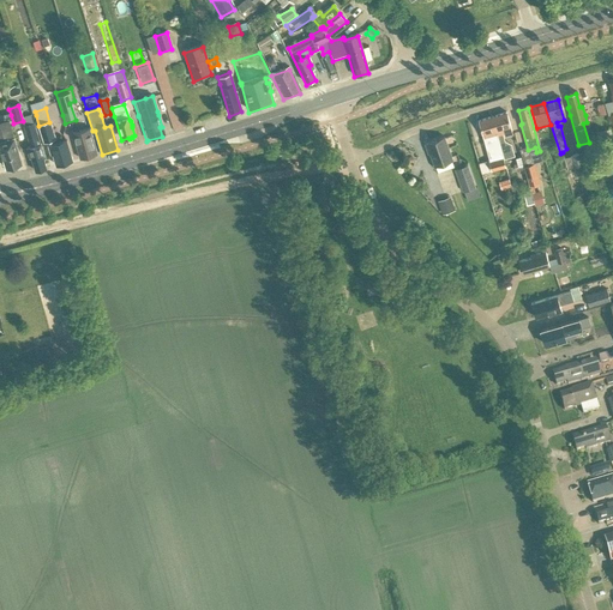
[(505,114),(491,119),(503,159),(503,161),(514,157),(510,146),(504,143),(503,138),(511,136),(505,114)]
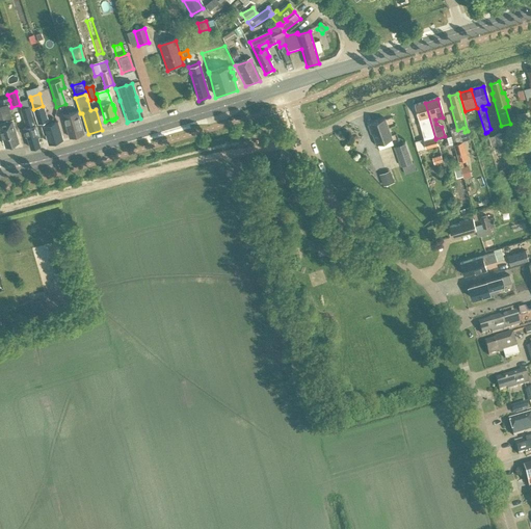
[(425,103),(414,106),(419,127),(423,126),(427,140),(434,138),(435,138),(425,103)]
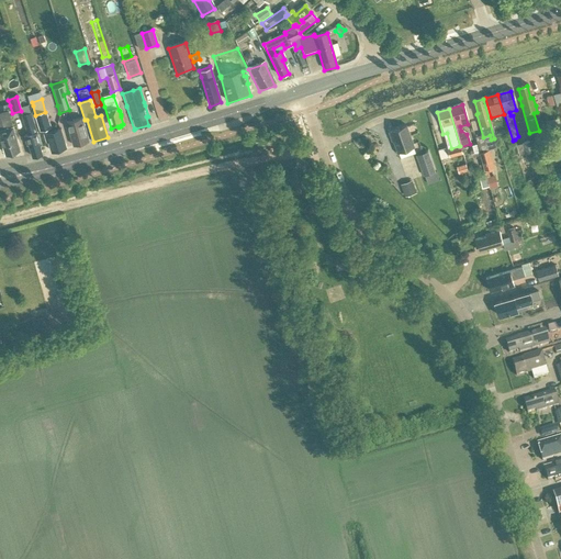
[(51,129),(46,112),(36,115),(41,132),(44,131),(44,135),(46,142),(48,142),(52,153),(67,148),(62,130),(57,131),(56,127),(51,129)]
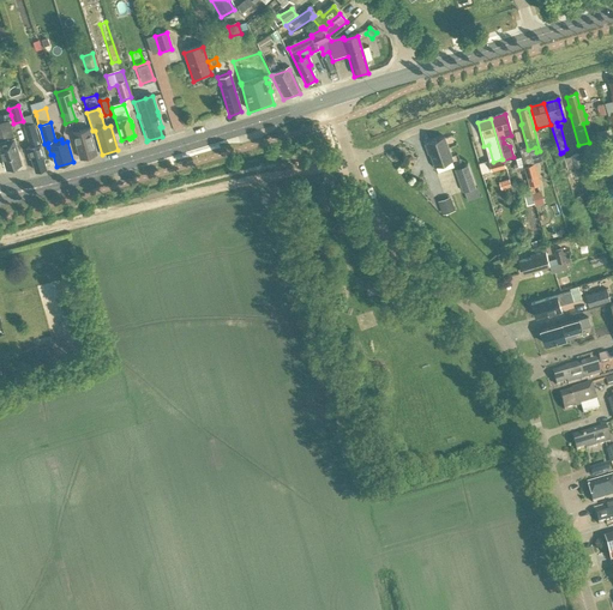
[(0,126),(0,133),(2,143),(0,144),(0,150),(6,170),(8,169),(11,171),(13,170),(14,168),(22,165),(10,124),(0,126)]
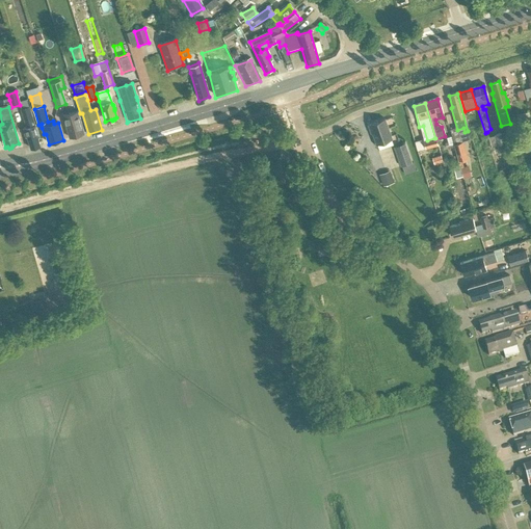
[(35,127),(30,108),(22,111),(27,129),(24,130),(26,138),(28,138),(31,150),(41,148),(38,139),(40,138),(35,127)]
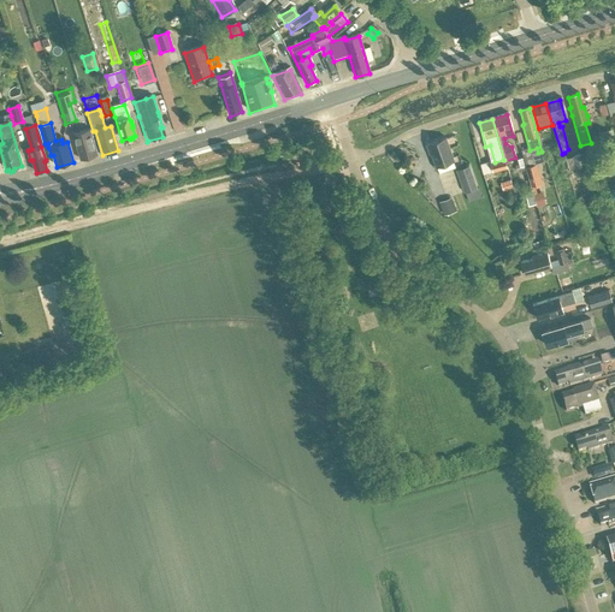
[(98,156),(90,131),(74,136),(81,161),(98,156)]
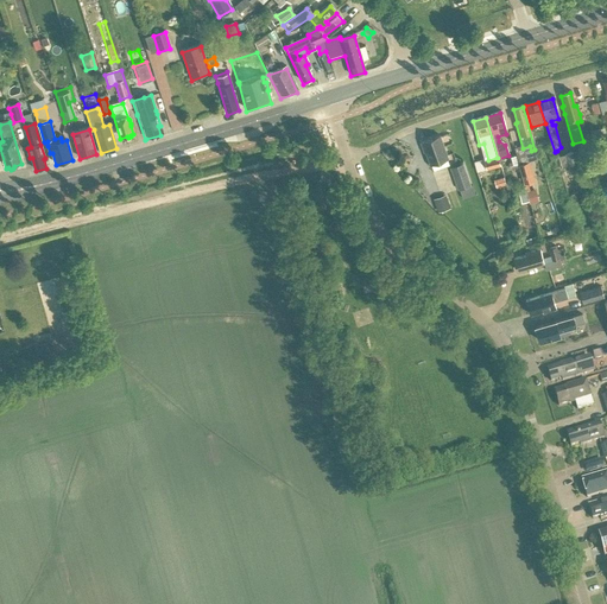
[(448,160),(440,138),(421,145),(424,154),(425,154),(429,166),(448,160)]
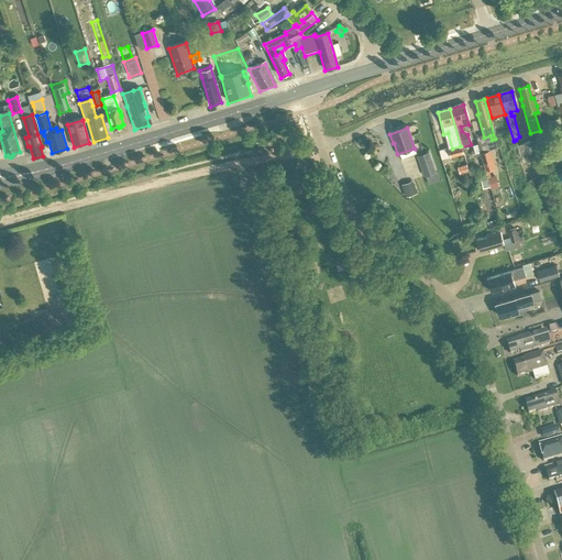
[(530,143),(522,145),(525,156),(527,164),(536,162),(530,143)]
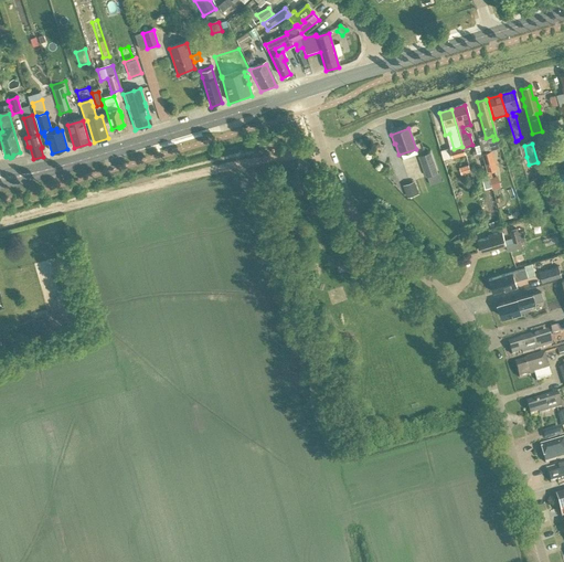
[(454,149),(450,150),(453,159),(453,160),(465,156),(461,147),(454,149)]
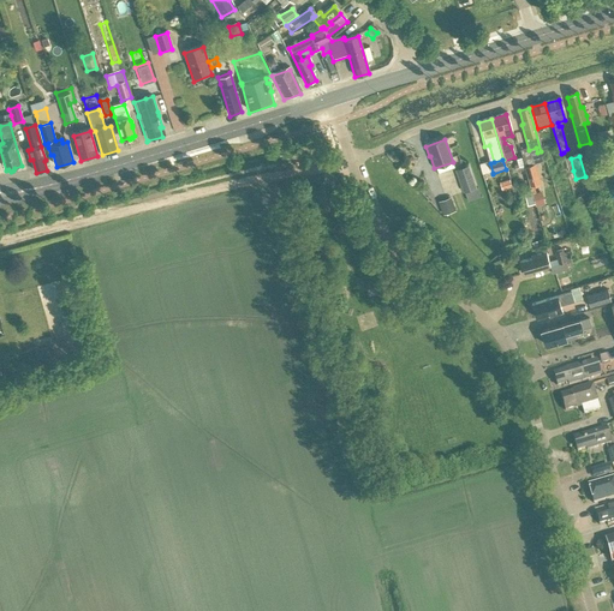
[(468,166),(454,171),(463,193),(476,190),(468,166)]
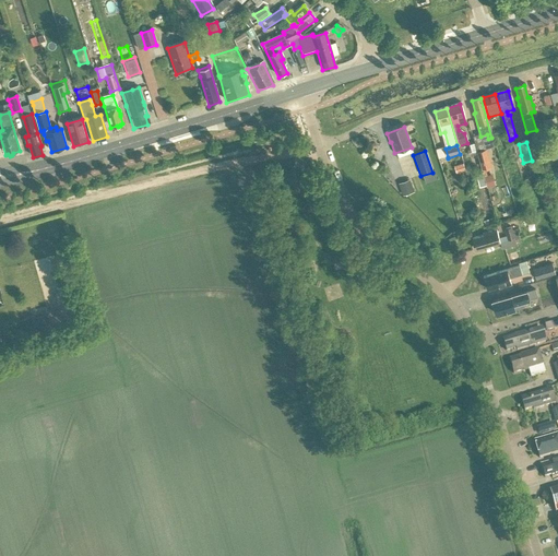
[(476,153),(481,170),(490,168),(485,151),(476,153)]
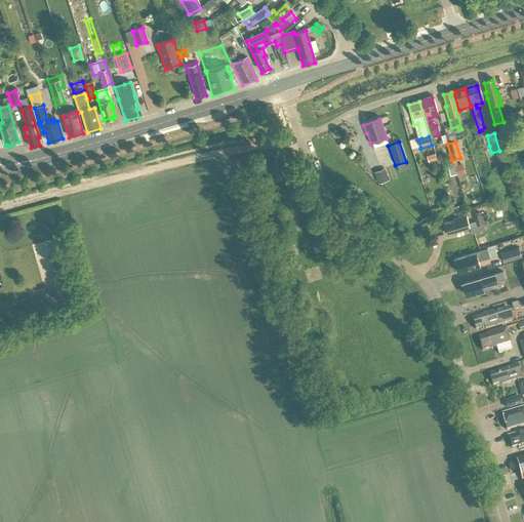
[(434,155),(426,157),(428,164),(436,161),(434,155)]
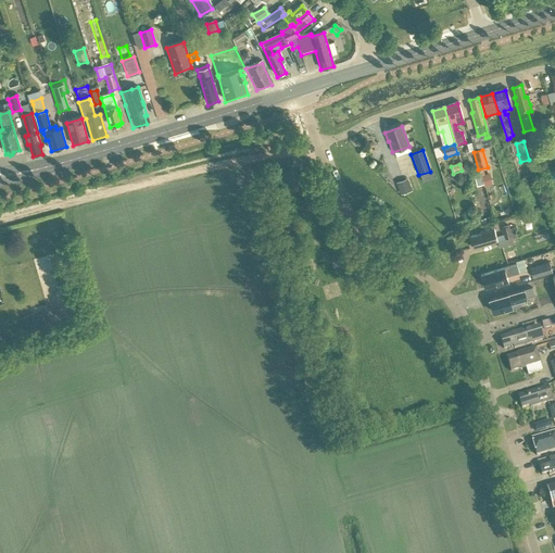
[(472,175),(476,188),(482,187),(480,177),(479,174),(472,175)]
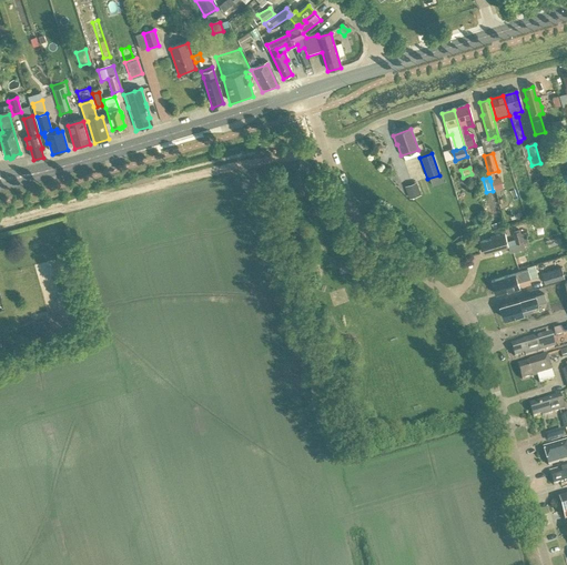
[(492,181),(490,181),(493,191),(494,192),(503,190),(499,179),(494,180),(492,181)]
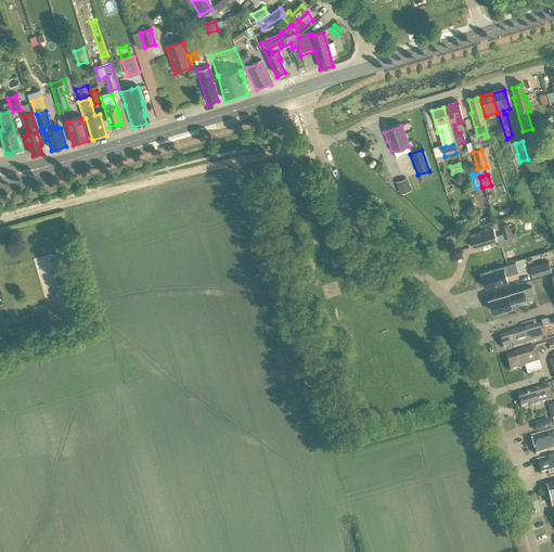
[(526,177),(518,181),(522,193),(526,190),(524,187),(530,183),(526,177)]
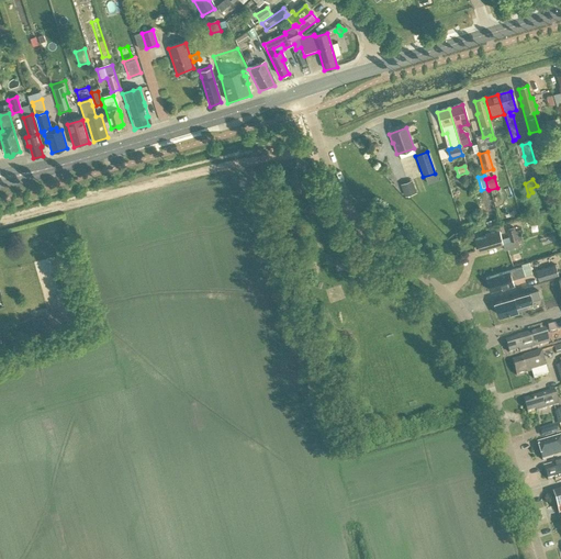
[(404,199),(412,196),(415,194),(411,182),(400,186),(404,199)]
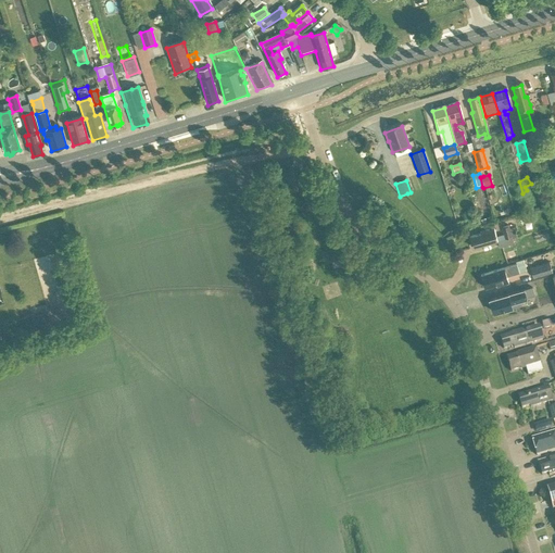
[(514,229),(508,231),(507,227),(501,229),(504,240),(496,242),(499,250),(513,246),(512,240),(516,239),(514,229)]
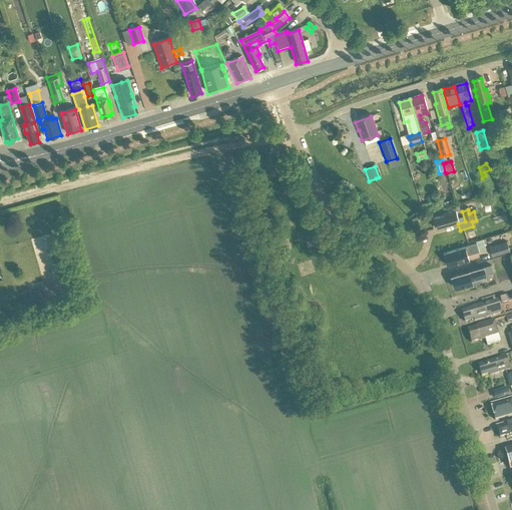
[(458,223),(455,211),(443,215),(443,216),(433,219),(436,230),(458,223)]
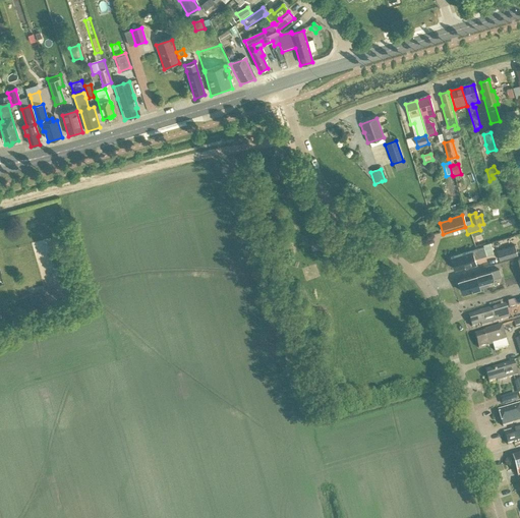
[(483,250),(471,253),(450,260),(454,272),(464,269),(464,271),(475,267),(473,261),(493,255),(489,244),(482,246),(483,250)]
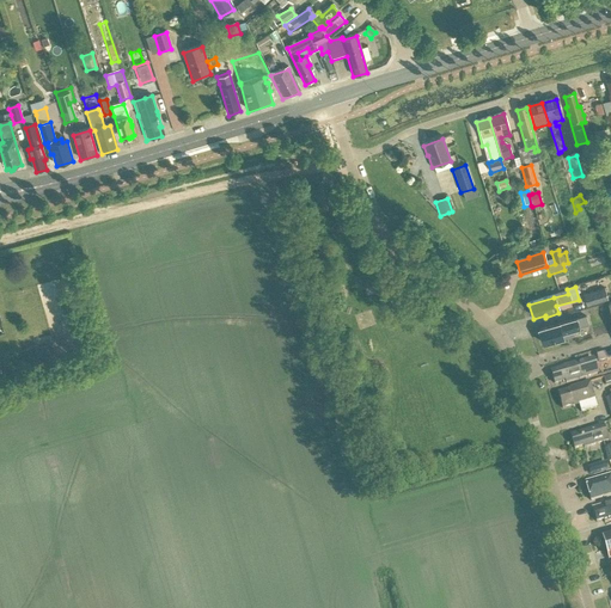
[(606,302),(603,290),(582,296),(586,308),(606,302)]
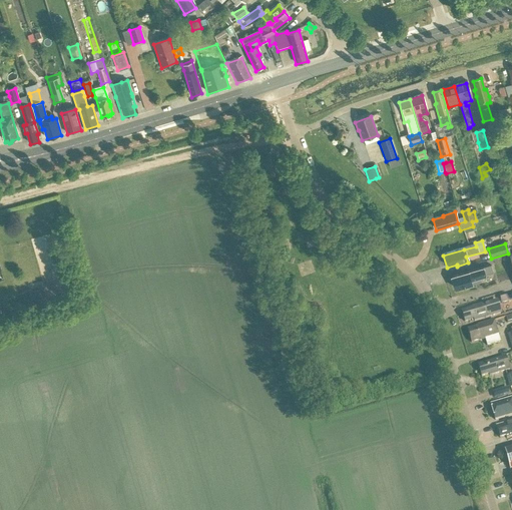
[(492,274),(490,267),(451,278),(452,282),(451,283),(454,290),(456,290),(458,290),(480,284),(478,278),(492,274)]
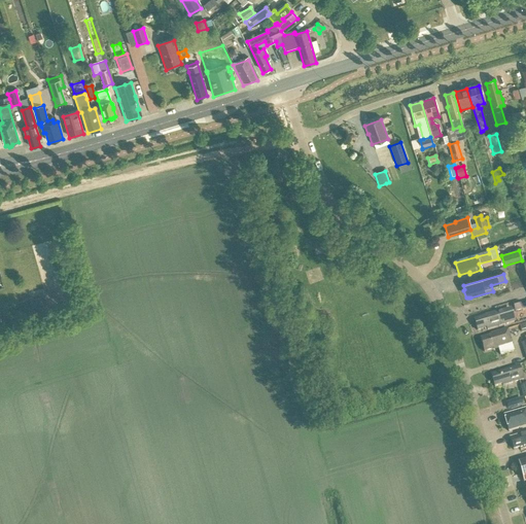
[(44,297),(29,301),(34,317),(48,313),(44,297)]
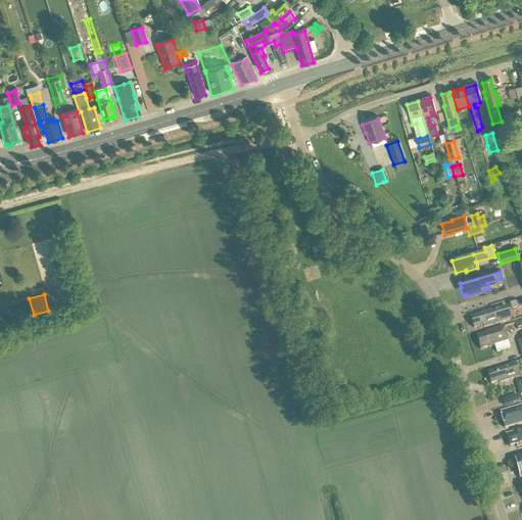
[(521,301),(508,306),(510,315),(521,311),(521,301)]
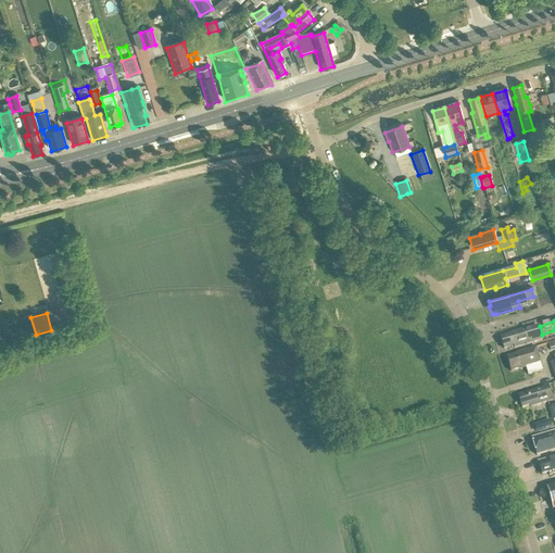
[(503,353),(512,351),(513,353),(543,344),(539,330),(529,334),(529,336),(525,337),(525,335),(521,336),(521,335),(512,338),(512,340),(500,344),(503,353)]
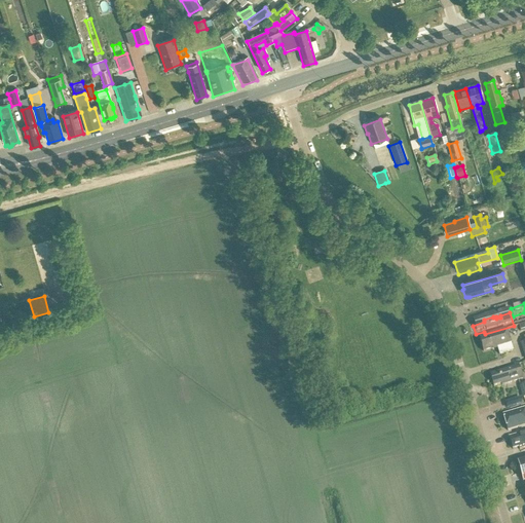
[(490,339),(479,343),(482,356),(490,353),(496,351),(498,359),(512,356),(510,349),(505,334),(490,338),(490,339)]
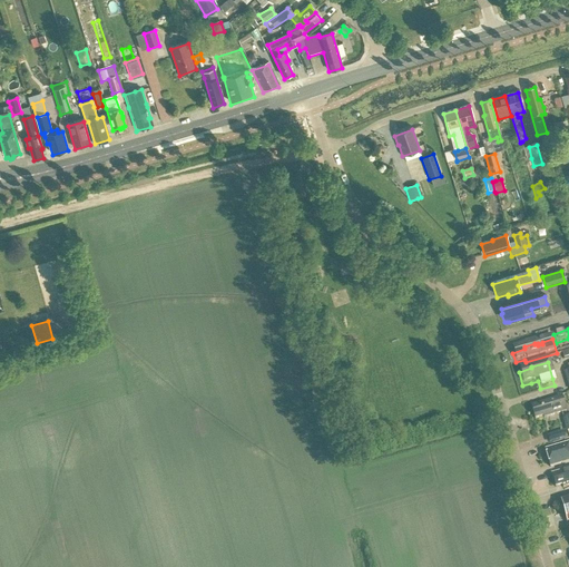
[(562,403),(555,406),(531,412),(533,424),(546,421),(546,422),(566,417),(562,403)]
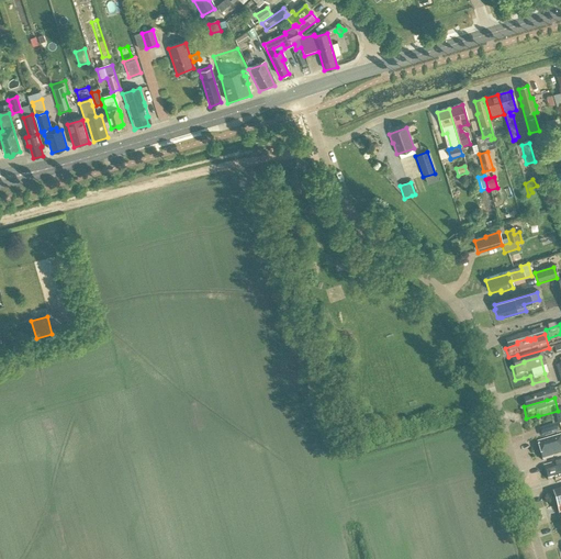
[(560,459),(560,447),(560,443),(536,449),(541,466),(560,459)]
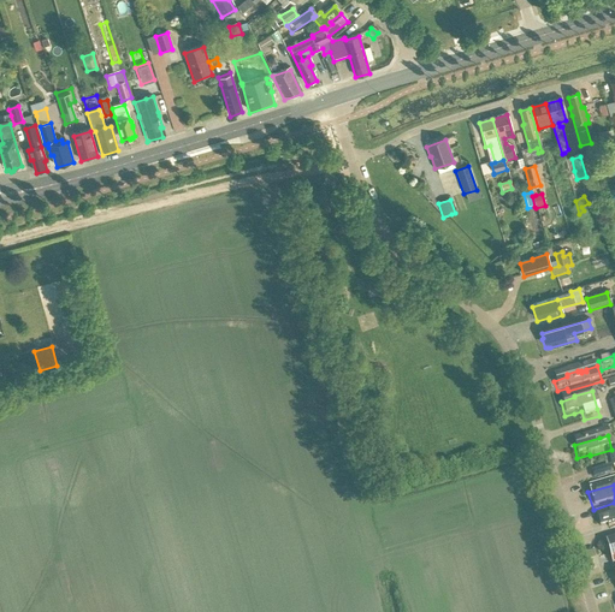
[(599,530),(607,528),(608,532),(614,529),(614,510),(609,512),(609,514),(596,517),(599,530)]
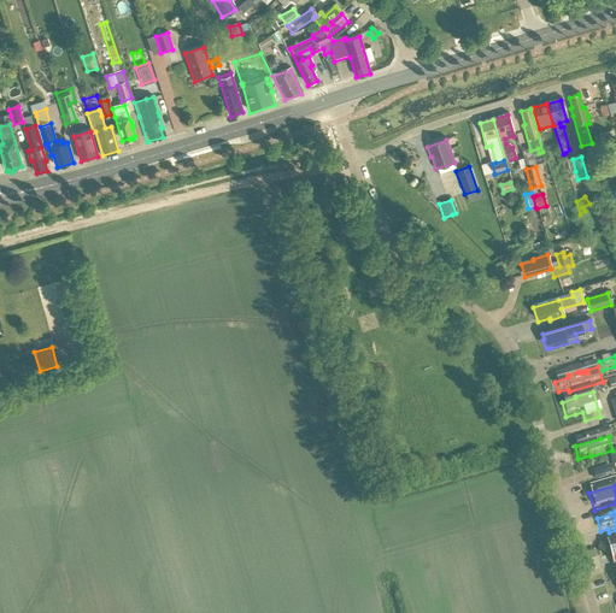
[(615,555),(615,542),(605,547),(609,558),(615,555)]
